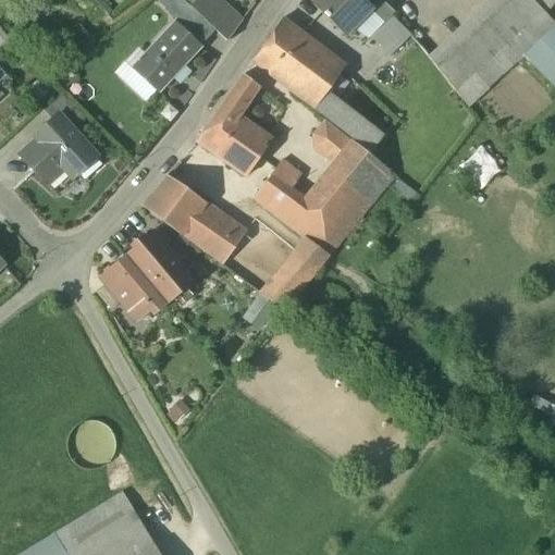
[(160,0),(180,19),(193,5),(197,0),(160,0)]
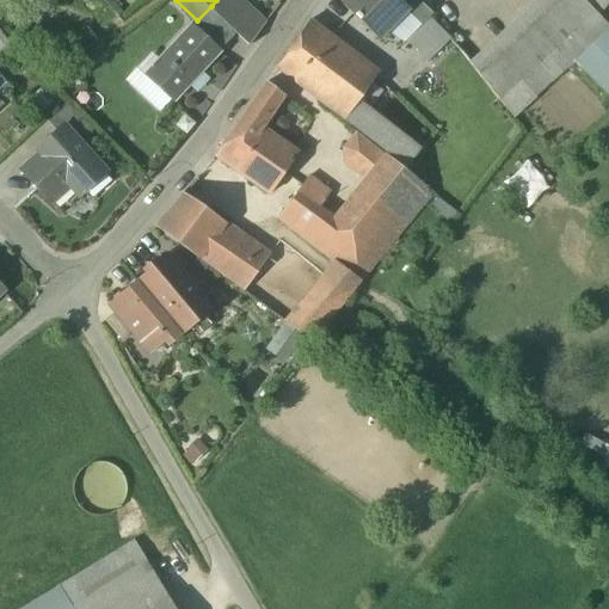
[(216,0),(211,6),(250,43),(269,19),(248,2),(247,4),(243,0),(216,0)]
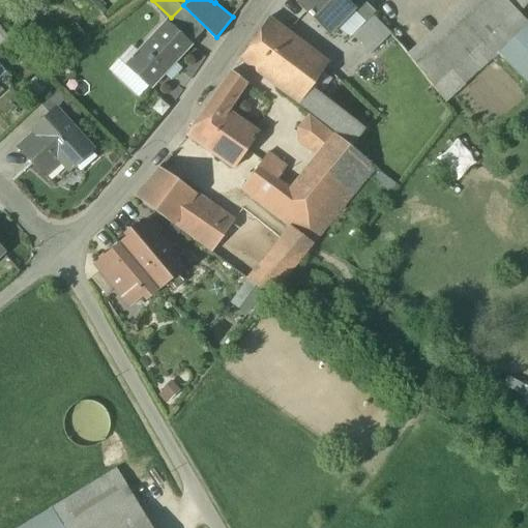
[(301,0),(299,2),(329,32),(354,7),(355,6),(348,0),(301,0)]
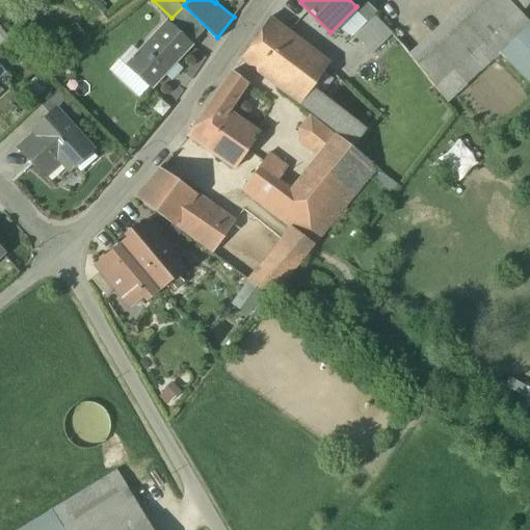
[(355,7),(367,20),(354,32),(375,52),(394,32),(374,14),(377,10),(367,0),(349,0),(356,6),(355,7)]
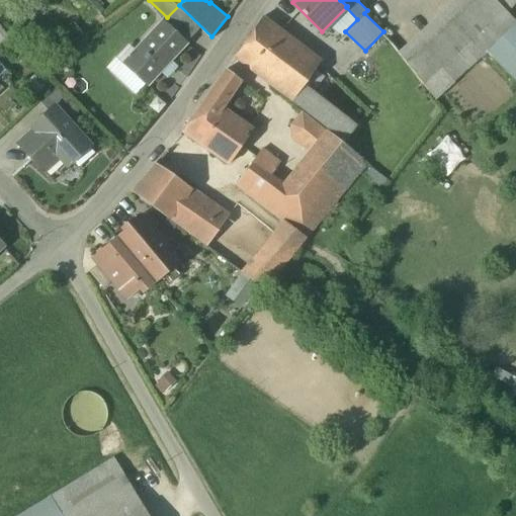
[(436,97),(488,50),(515,77),(515,17),(512,13),(508,10),(496,0),(454,0),(400,51),(436,97)]
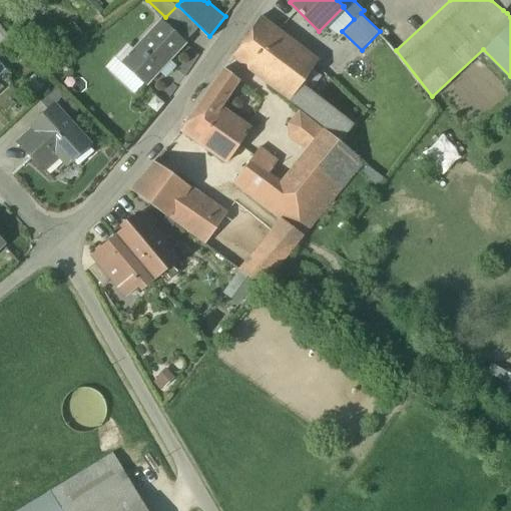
[(491,0),(503,10),(510,1),(510,0),(491,0)]
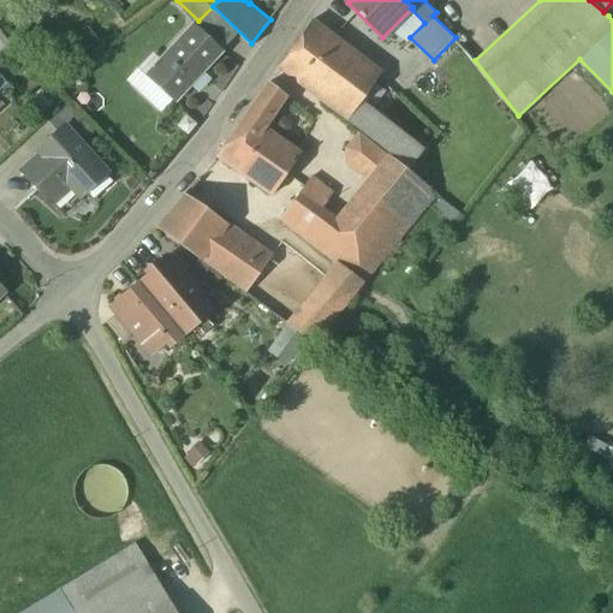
[(280,66),(309,89),(326,64),(334,70),(346,51),(350,46),(313,19),(280,66)]
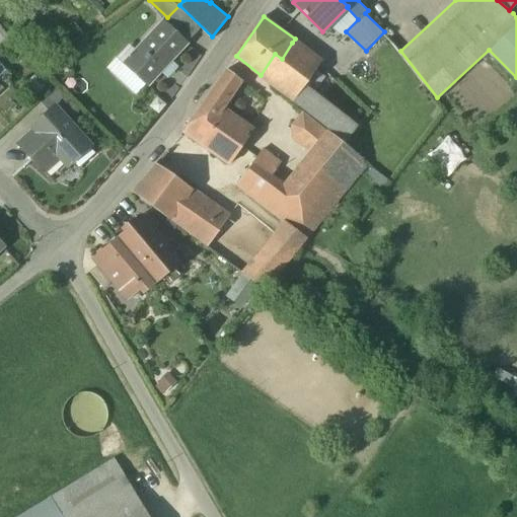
[(124,63),(148,85),(161,71),(171,60),(189,42),(164,19),(124,63)]
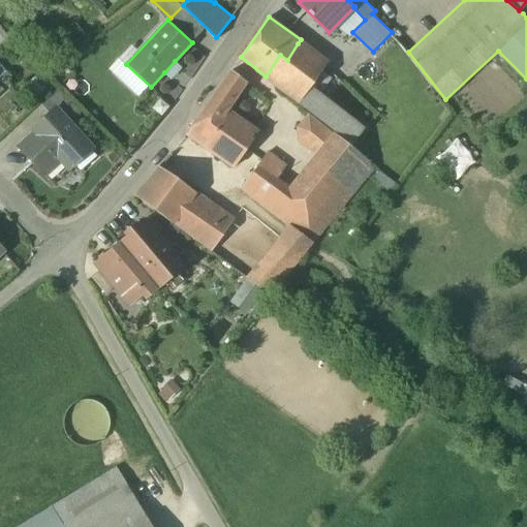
[(266,76),(300,102),(312,85),(326,65),(298,43),(287,60),(280,55),(266,76)]
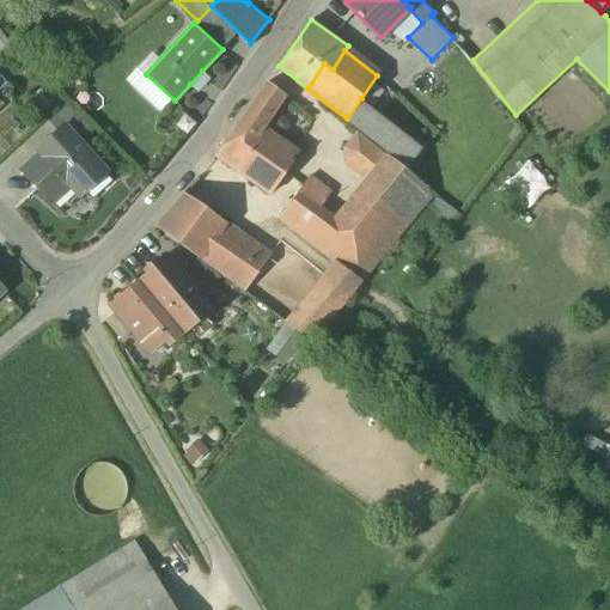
[(163,113),(175,101),(146,74),(139,67),(127,79),(163,113)]
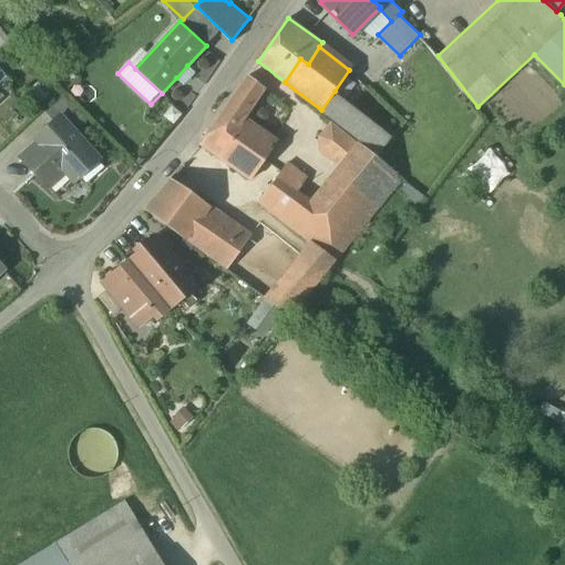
[(187,65),(176,78),(185,85),(196,73),(187,65)]
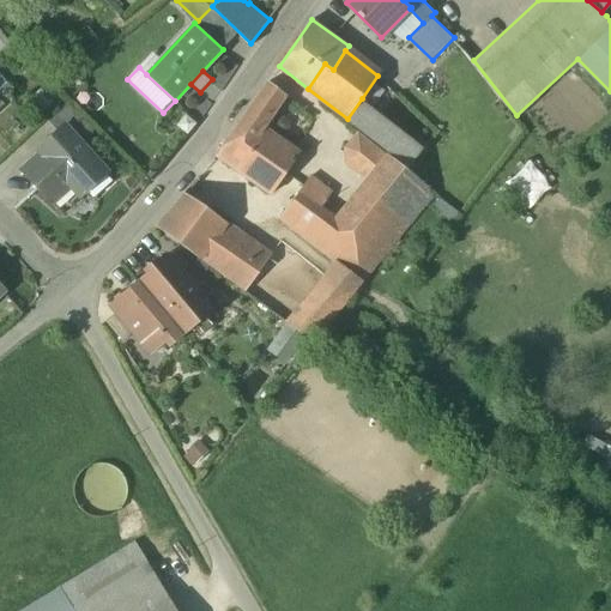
[(218,155),(273,193),(301,152),(264,126),(286,95),(270,80),(218,155)]
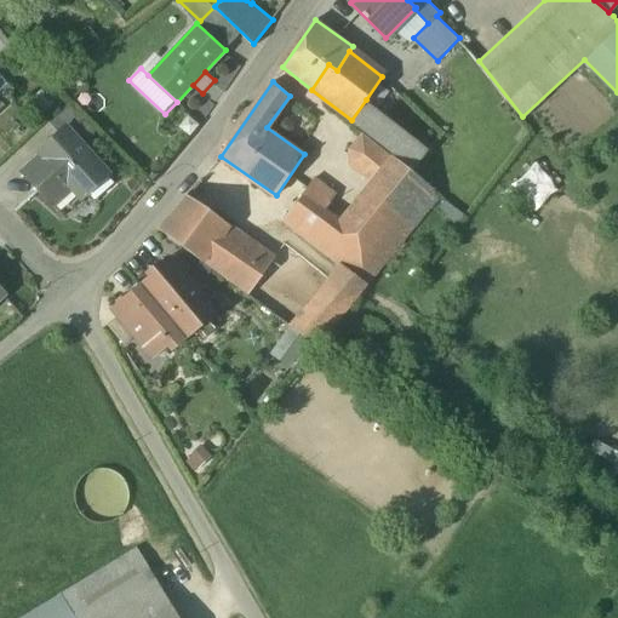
[(366,131),(415,170),(430,149),(366,99),(352,120),(366,131)]
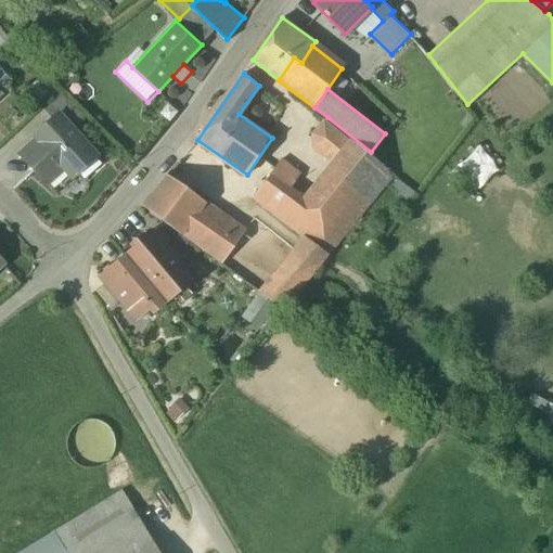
[(51,102),(60,114),(74,102),(63,91),(51,102)]
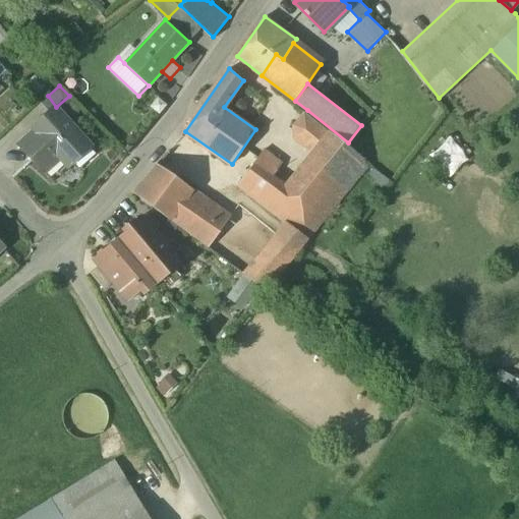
[(41,119),(46,125),(22,145),(44,170),(67,151),(70,154),(85,141),(56,107),(41,119)]
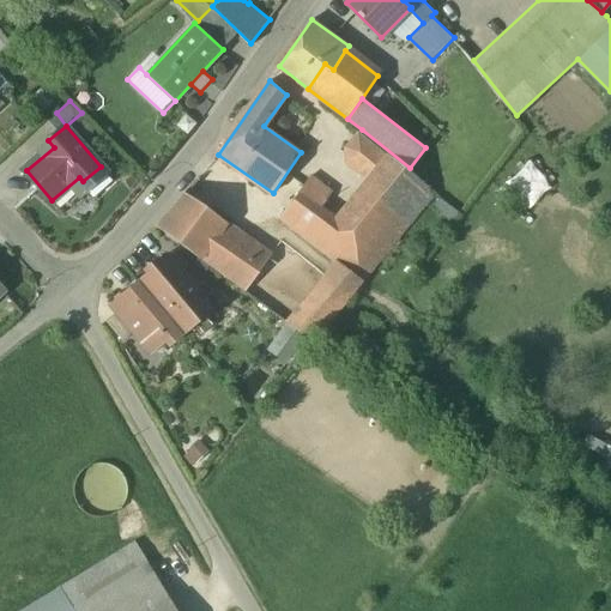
[(348,147),(376,170),(388,156),(358,133),(348,147)]
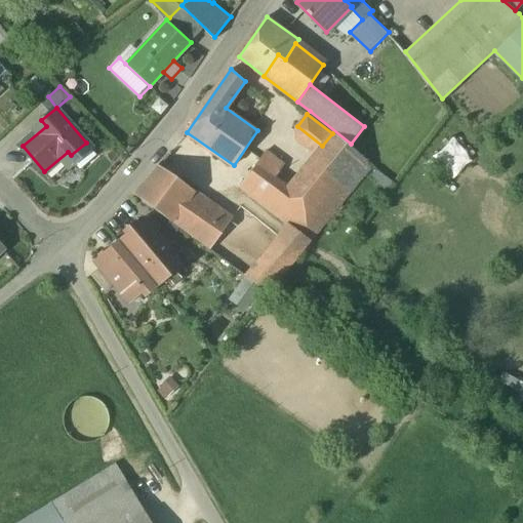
[(322,146),(297,126),(297,141),(316,154),(322,146)]
